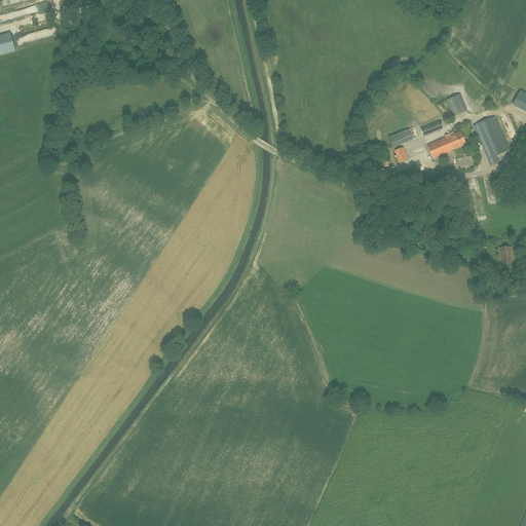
[(525,94),(520,91),(513,105),(525,112),(525,94)]
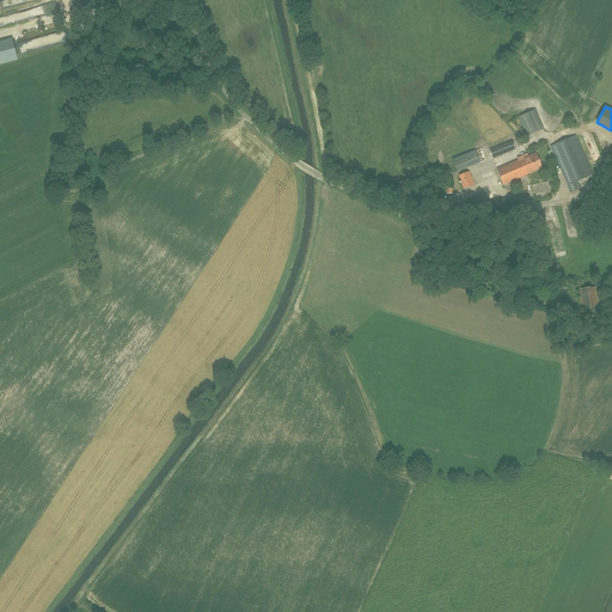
[(519,117),(527,136),(544,129),(536,110),(519,117)]
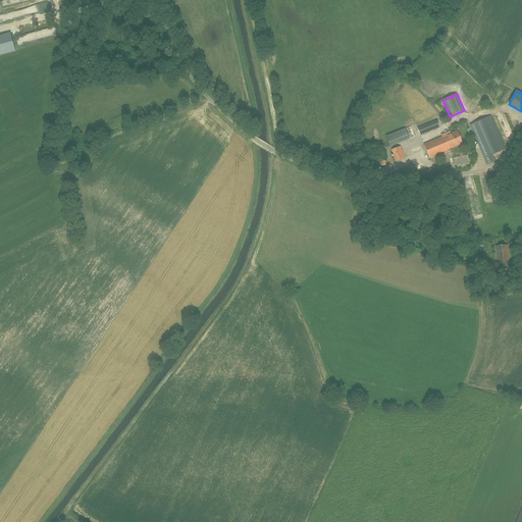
[(490,115),(470,124),(486,164),(496,161),(492,155),(505,150),(490,115)]
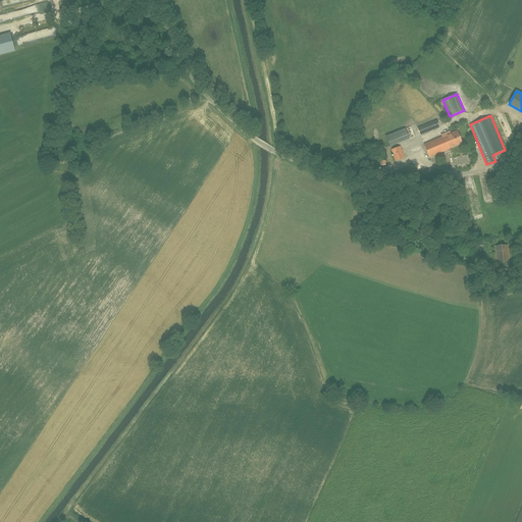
[(436,120),(417,128),(420,136),(439,127),(436,120)]
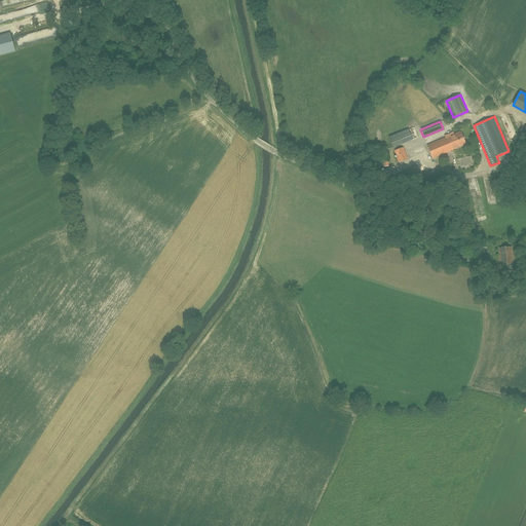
[(388,138),(392,148),(412,140),(408,130),(388,138)]
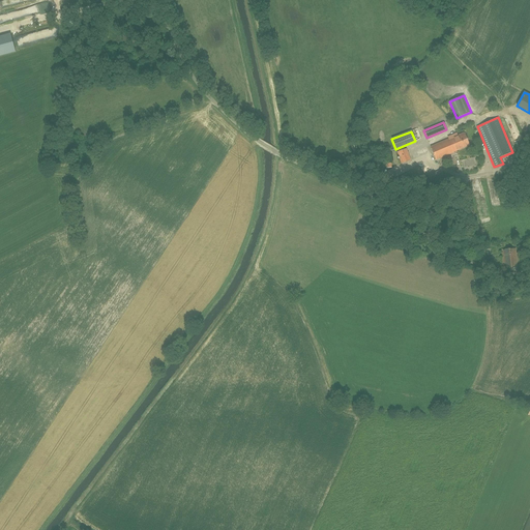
[(465,134),(464,134),(448,140),(431,147),(436,160),(454,153),(454,152),(469,146),(466,138),(467,138),(466,134),(465,134)]
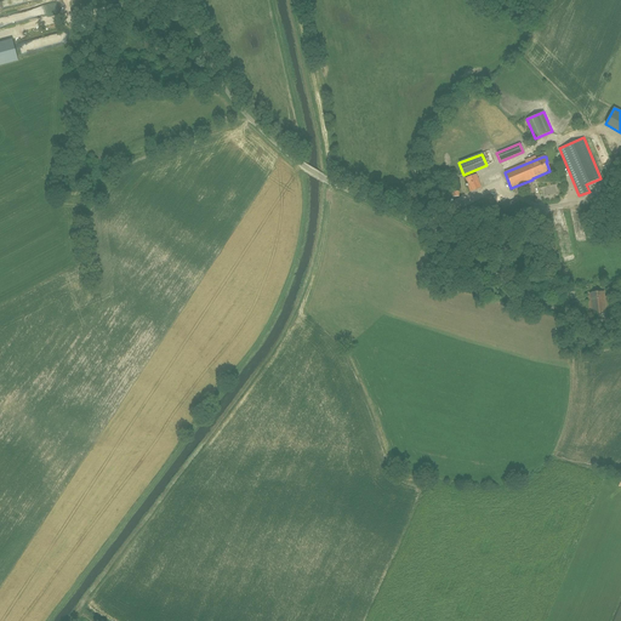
[(477,175),(466,178),(471,192),(482,188),(477,175)]
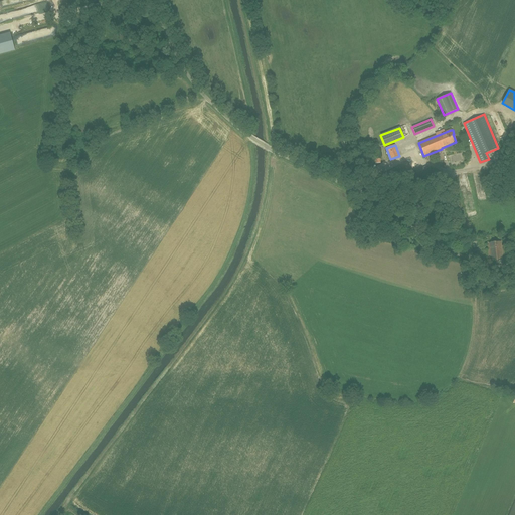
[(427,168),(416,173),(419,179),(431,174),(427,168)]
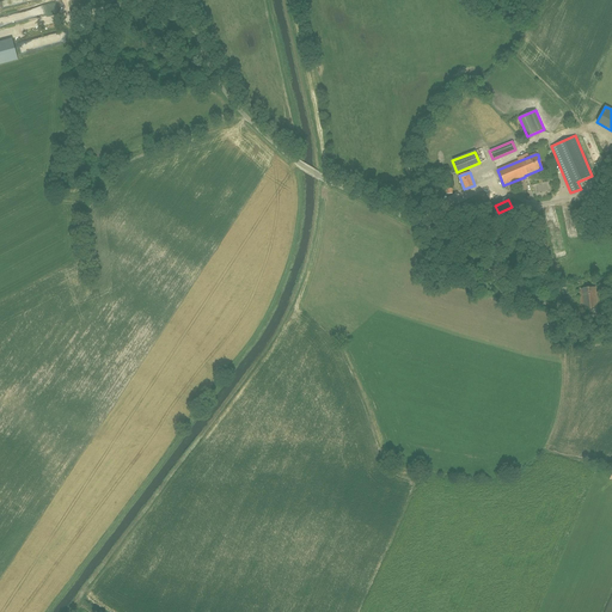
[(513,277),(525,263),(516,255),(503,269),(513,277)]
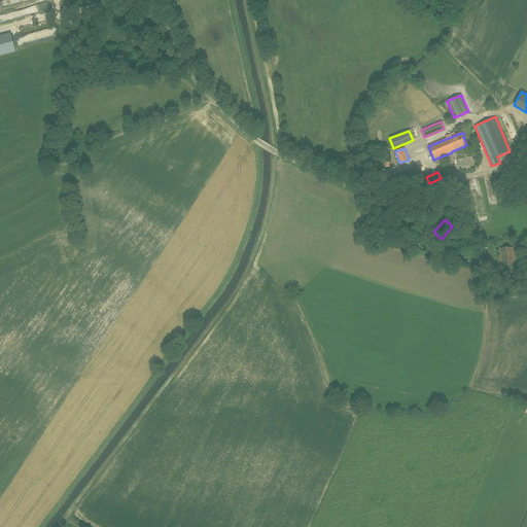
[(515,264),(513,248),(499,249),(501,266),(515,264)]
